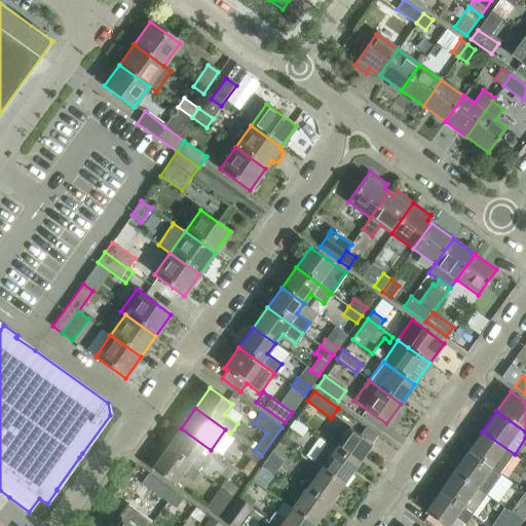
[(294,419),(289,426),(301,436),(306,428),(294,419)]
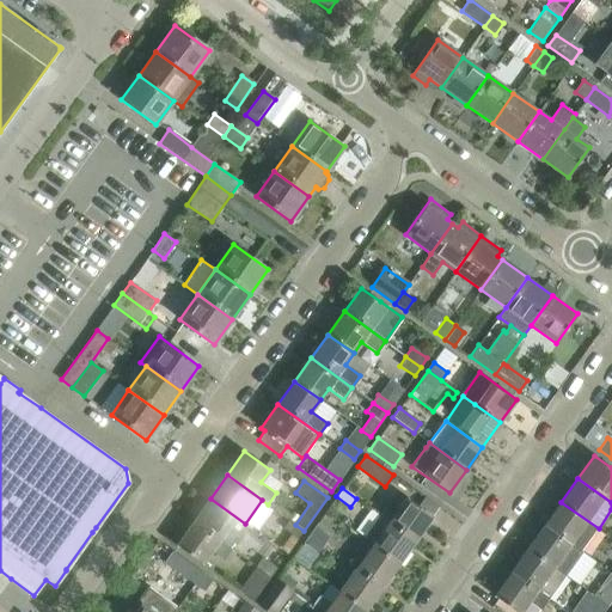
[(416,540),(433,516),(439,508),(424,497),(417,506),(398,491),(380,515),(416,540)]
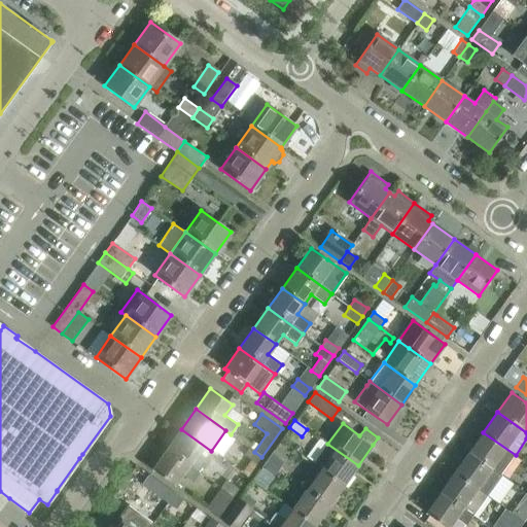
[(211,451),(181,429),(167,449),(189,465),(198,470),(211,451)]
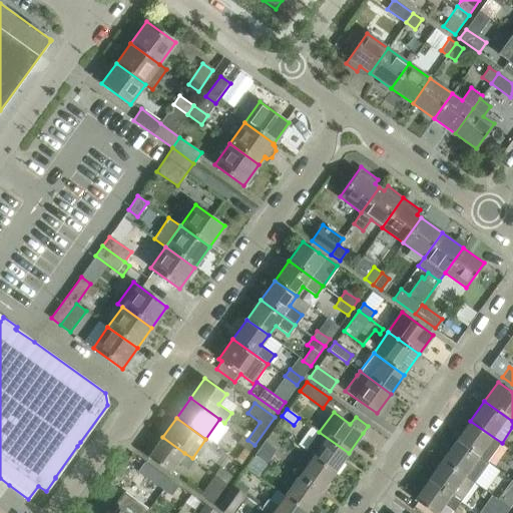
[(502,443),(470,421),(455,442),(487,464),(502,443)]
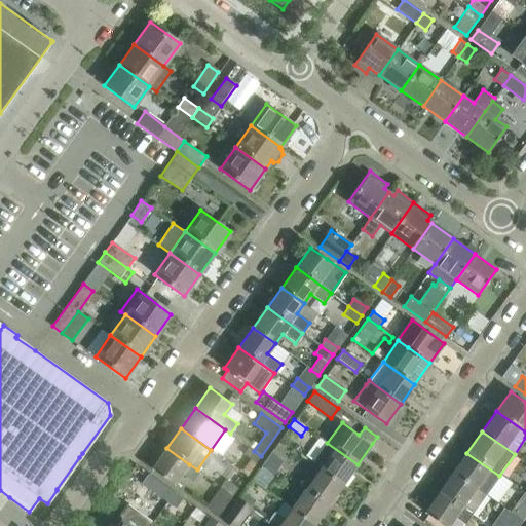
[(343,484),(358,464),(327,443),(313,462),(321,467),(343,484)]
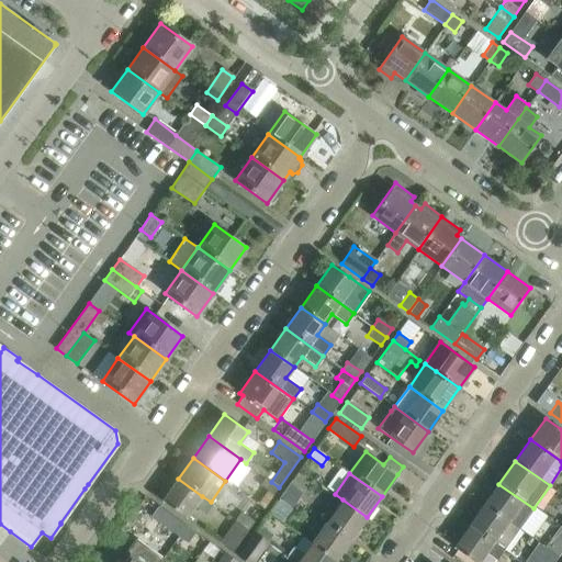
[(279,487),(271,482),(266,478),(260,485),(268,490),(259,502),(265,506),(279,487)]
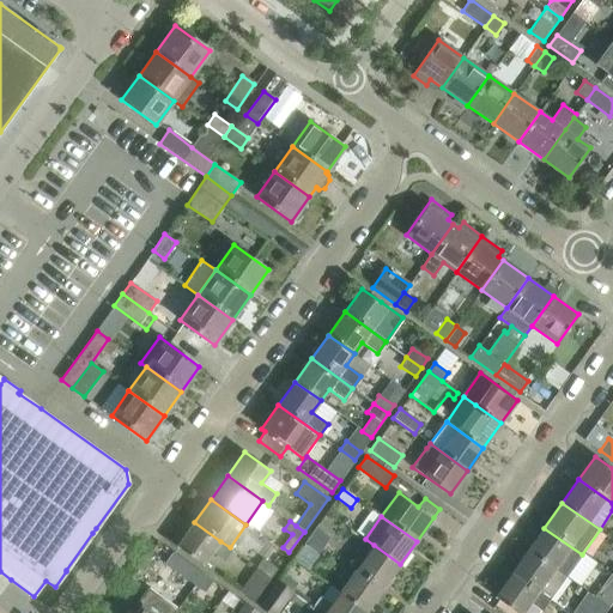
[(220,541),(194,522),(177,546),(202,564),(212,552),(223,560),(231,548),(230,547),(220,541)]
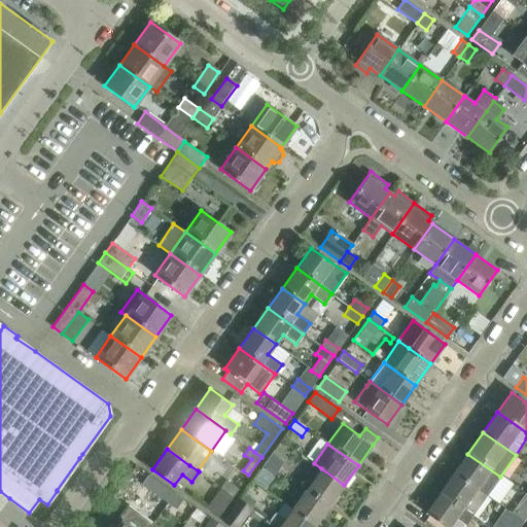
[(272,453),(267,460),(279,469),(284,461),(272,453)]
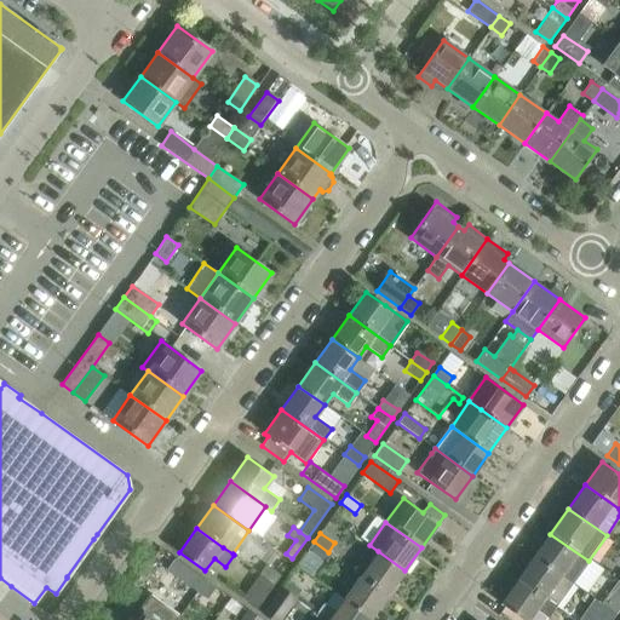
[(589,561),(550,534),(534,556),(573,584),(589,561)]
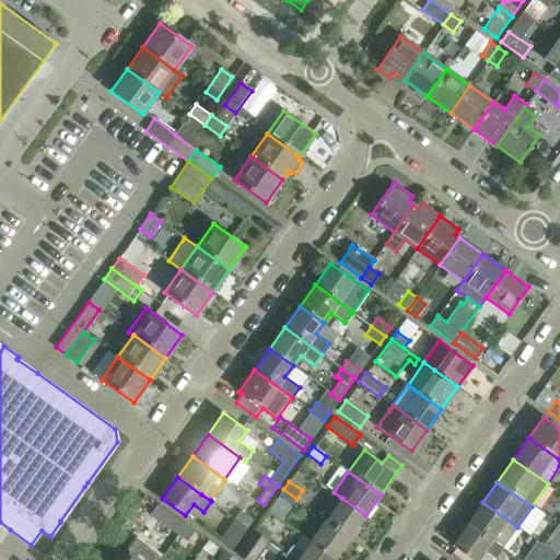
[(296,499),(283,489),(277,498),(290,506),(296,499)]
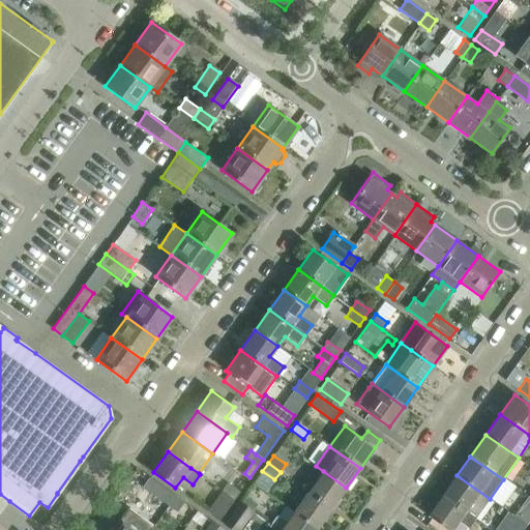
[(331,507),(346,488),(323,471),(308,492),(331,507)]
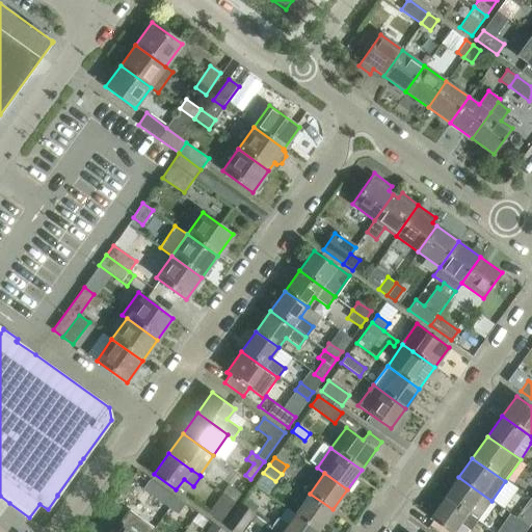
[(491,501),(458,477),(444,498),(477,521),(491,501)]
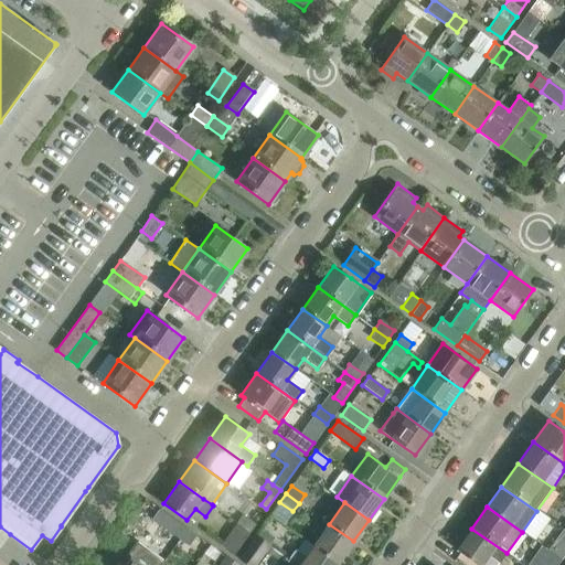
[(185,526),(178,521),(159,508),(151,519),(178,539),(185,526)]
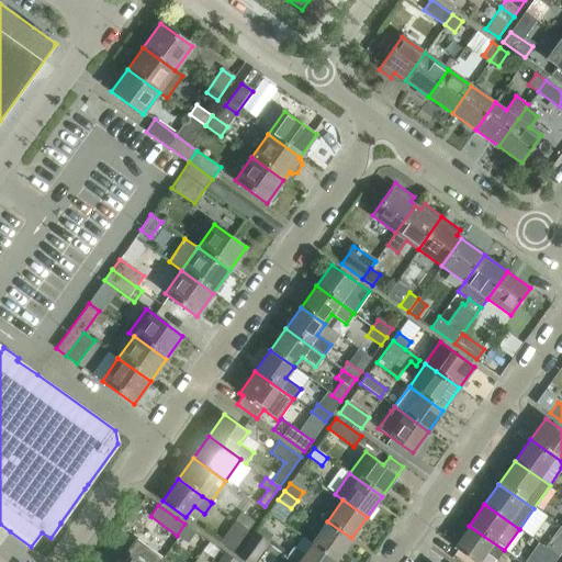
[(240,513),(235,520),(248,529),(254,521),(240,513)]
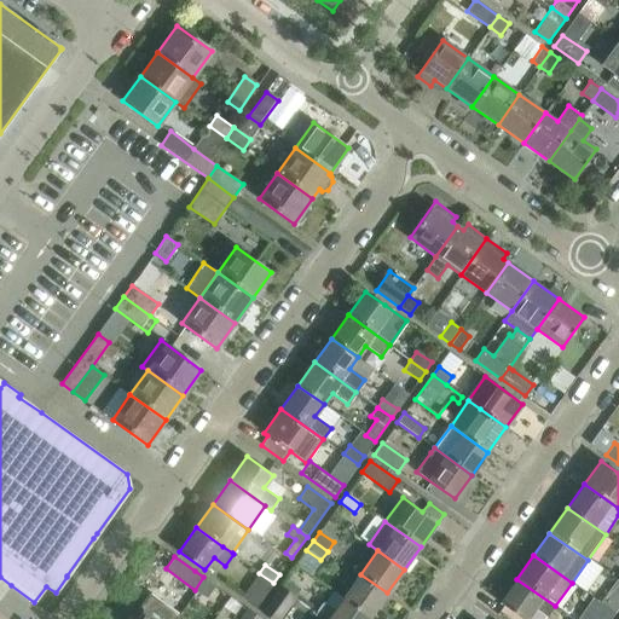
[(255,607),(273,583),(259,573),(242,597),(255,607)]
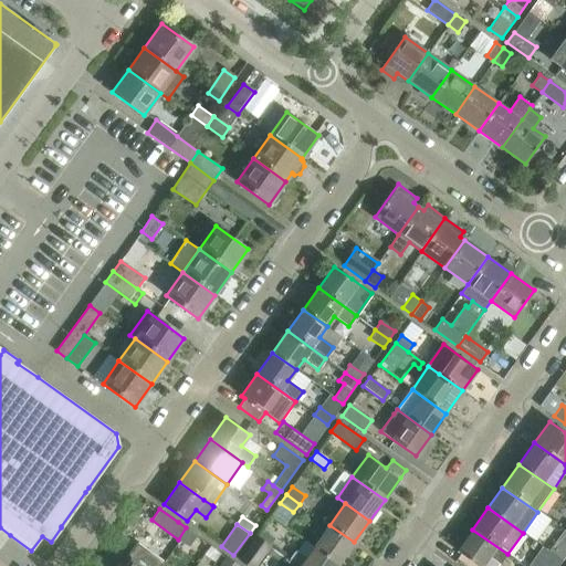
[(338,564),(354,542),(329,525),(314,546),(338,564)]
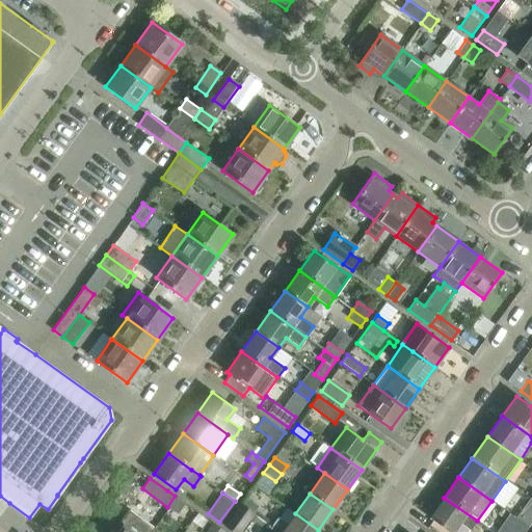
[(185,504),(175,496),(167,507),(178,514),(185,504)]
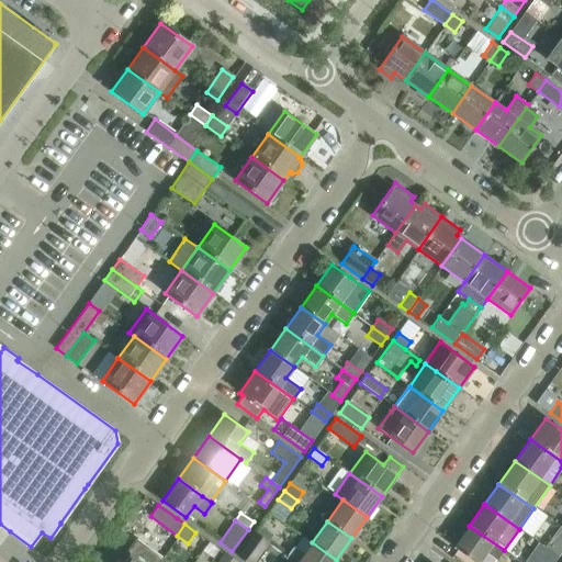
[(258,526),(253,534),(267,543),(272,536),(258,526)]
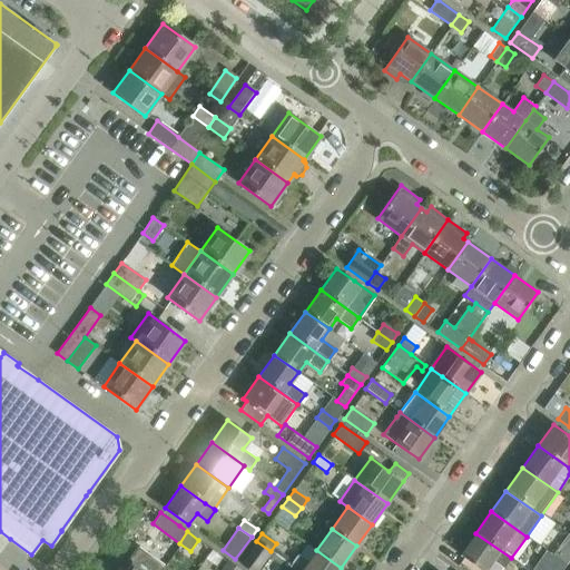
[(511,558),(475,533),(460,554),(481,569),(500,569),(503,568),(511,558)]
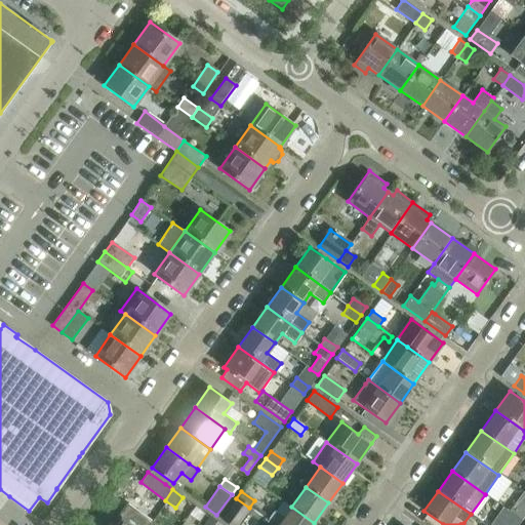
[(521,520),(524,515),(524,493),(522,492),(509,512),(521,520)]
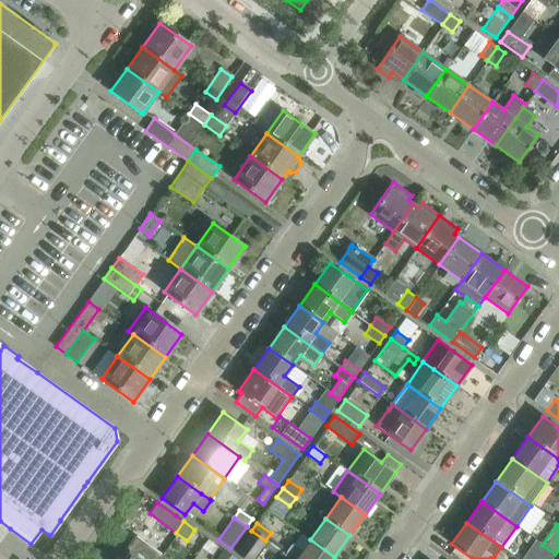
[(254,558),(268,542),(265,540),(251,531),(236,552),(244,558),(254,558)]
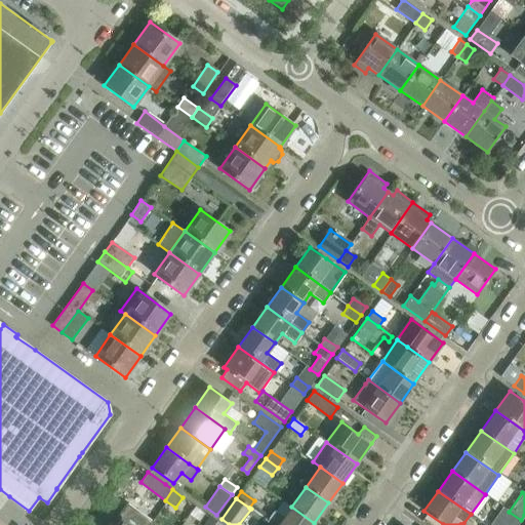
[(149,524),(152,521),(126,502),(117,516),(120,519),(115,524),(149,524)]
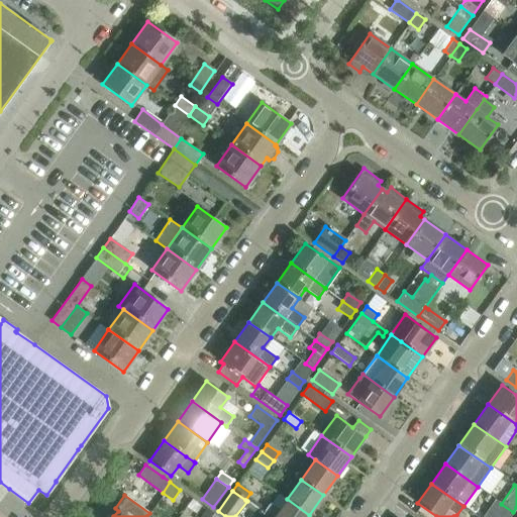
[(270,516),(307,516),(309,515),(287,499),(279,510),(270,504),(264,512),(270,516)]
